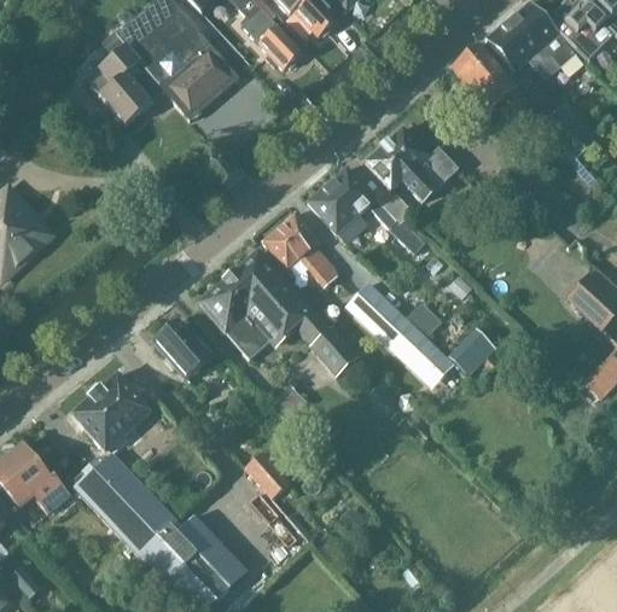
[(108,58),(85,76),(99,94),(126,123),(164,89),(190,120),(238,77),(208,42),(172,0),(153,0),(129,22),(116,33),(121,39),(126,44),(108,58)]
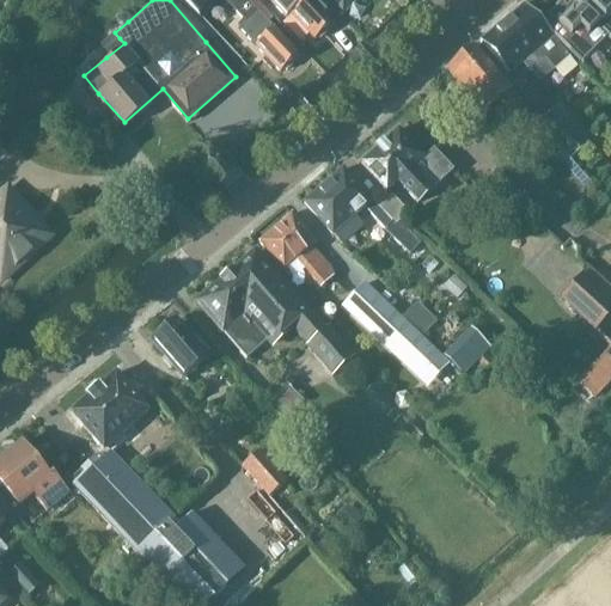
[(189,0),(201,13),(215,0),(189,0)]
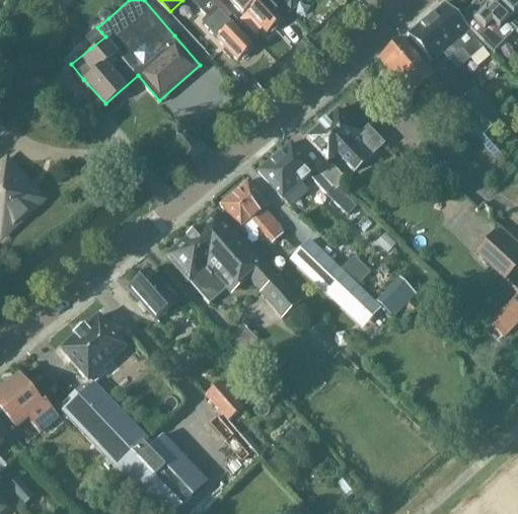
[(195,0),(209,14),(203,20),(237,58),(252,43),(226,15),(231,11),(220,0),(195,0)]
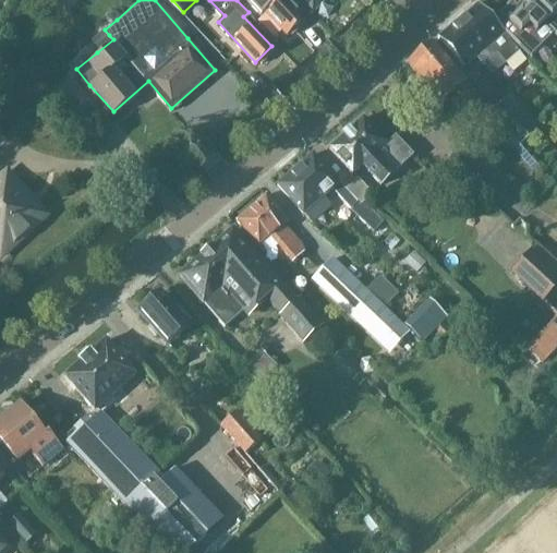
[(250,0),(262,12),(264,10),(287,32),(304,15),(288,0),(250,0)]
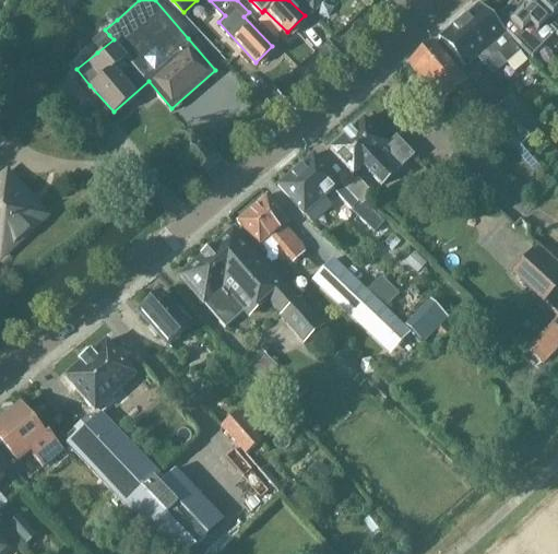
[(300,0),(311,11),(321,0),(300,0)]
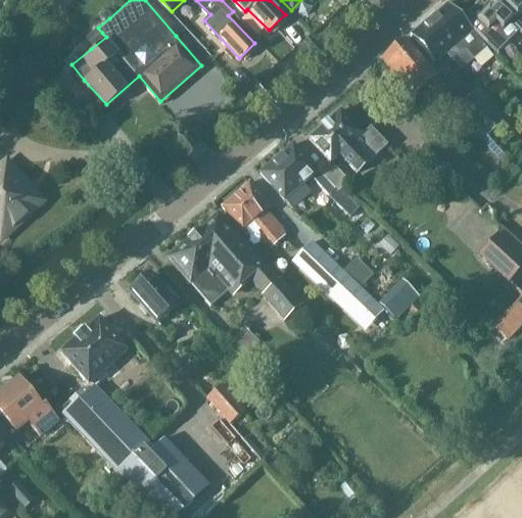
[(521,1),(520,0),(516,0),(514,2),(512,0),(484,0),(483,1),(482,0),(476,0),(468,8),(476,16),(470,21),(488,40),(508,39),(520,28),(521,29),(521,1)]
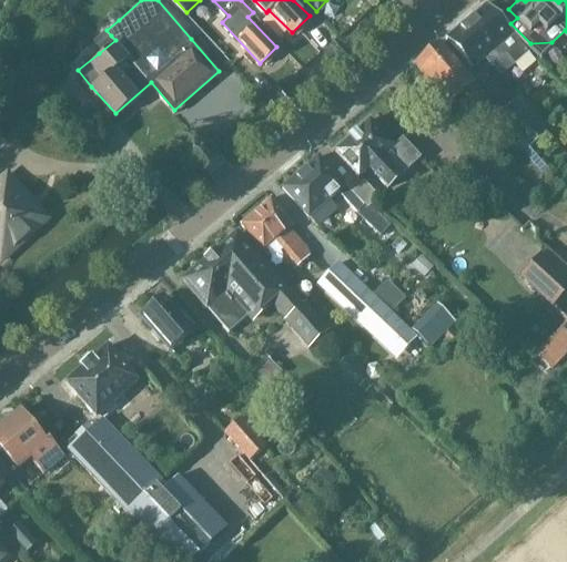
[(507,51),(516,61),(530,49),(513,29),(510,30),(484,2),(446,34),(472,64),(484,53),(493,63),(507,51)]
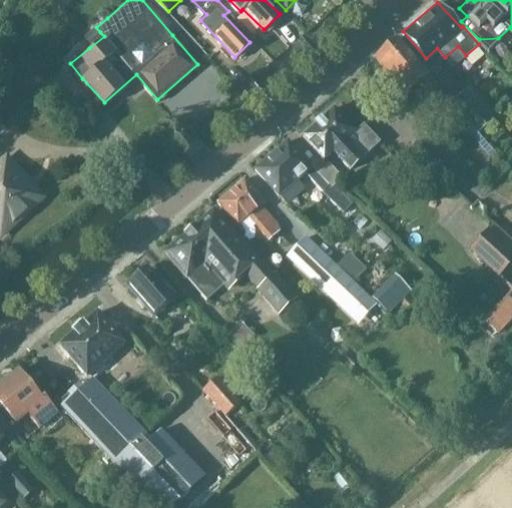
[(452,102),(447,96),(431,77),(397,36),(375,54),(406,90),(416,82),(425,92),(421,95),(438,114),(452,102)]
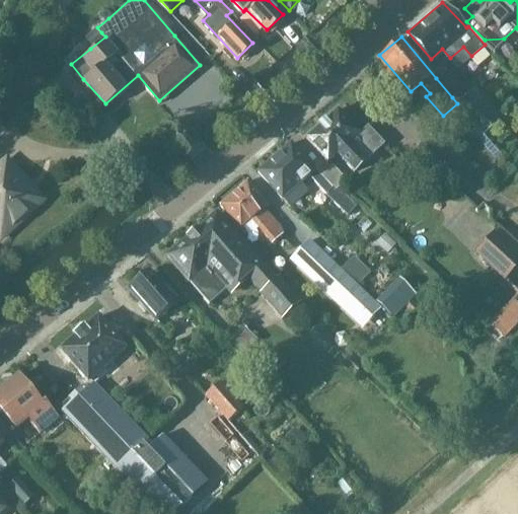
[(436,78),(452,97),(466,85),(450,67),(436,78)]
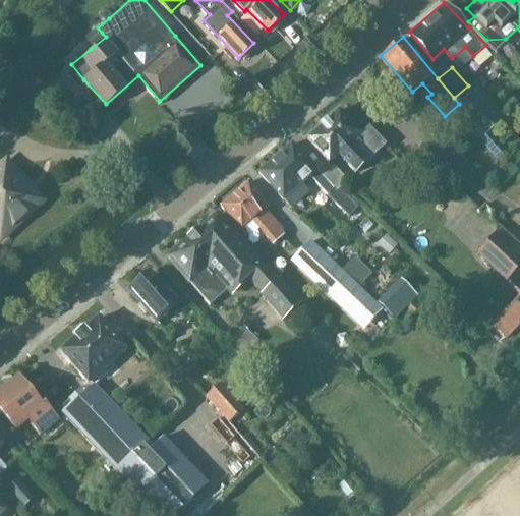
[(474,88),(459,100),(461,103),(486,131),(502,119),(474,88)]
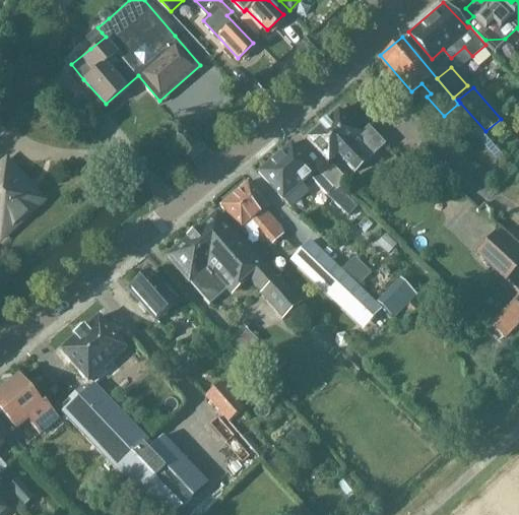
[(369,122),(360,130),(337,107),(307,135),(329,159),(338,150),(357,171),(369,159),(368,158),(387,141),(369,122)]
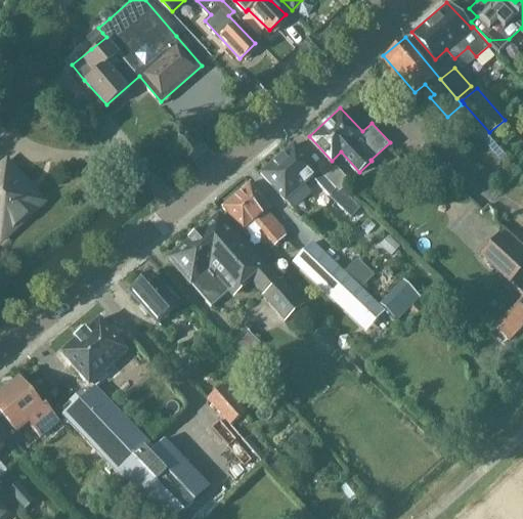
[(425,141),(415,152),(435,170),(444,160),(425,141)]
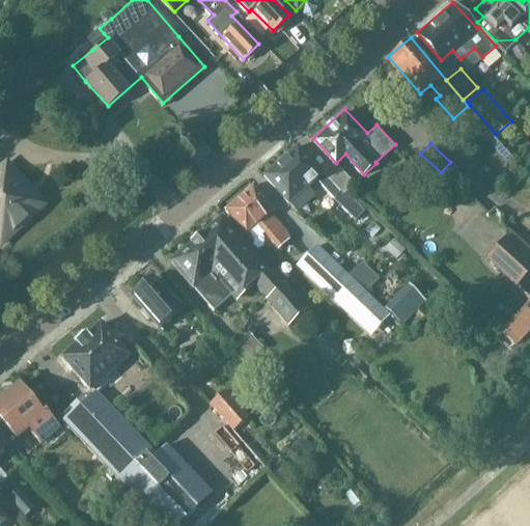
[(296,144),(280,158),(305,186),(308,184),(316,176),(333,195),(354,218),(365,208),(349,189),(347,188),(342,192),(329,175),(319,170),(296,144)]
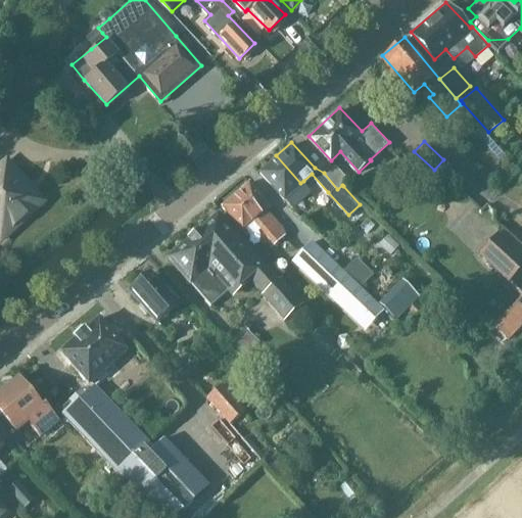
[(276,155),(259,170),(284,197),(293,206),(304,196),(296,187),(300,183),(276,155)]
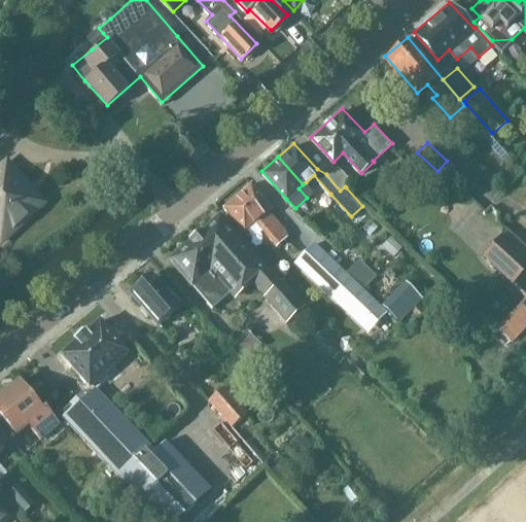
[(0,239),(1,240),(44,200),(7,161),(0,167),(0,239)]
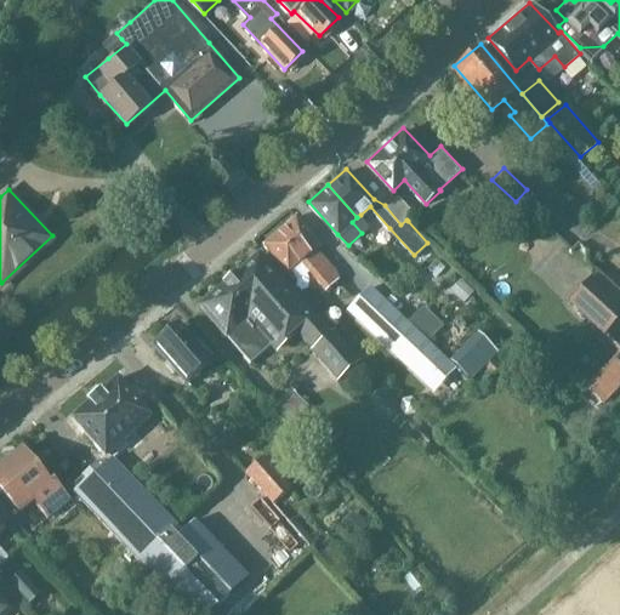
[(407,220),(408,221),(416,214),(398,194),(385,205),(400,225),(407,220)]
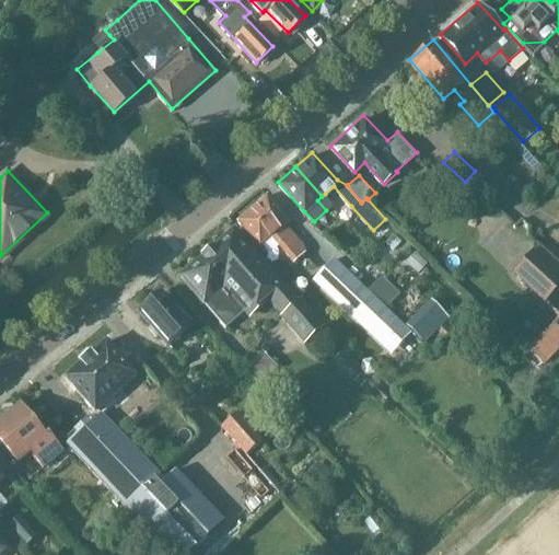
[(284,221),(289,218),(266,192),(237,217),(260,243),(270,234),(293,261),(306,250),(303,241),(284,221)]
